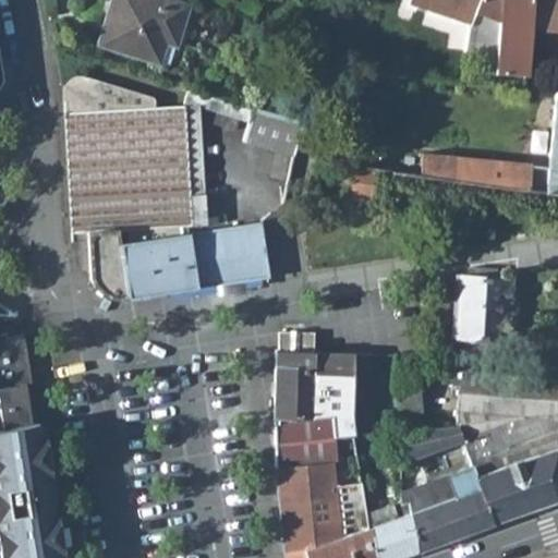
[(174,0),(108,0),(95,44),(158,63),(164,43),(174,46),(187,4),(174,0)]
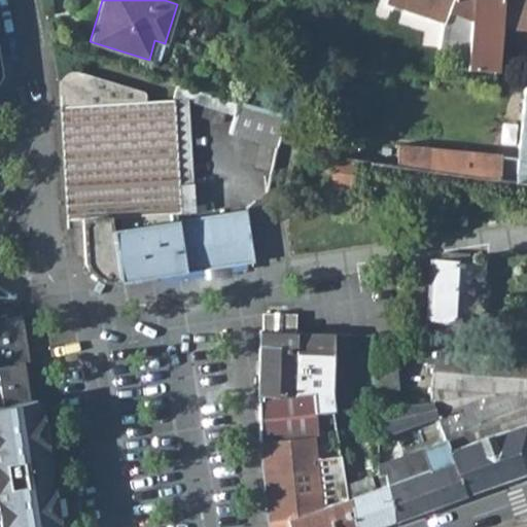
[(526,0),(388,0),(443,24),(440,48),(459,49),(458,67),(499,70),(501,27),(526,27),(526,0)]
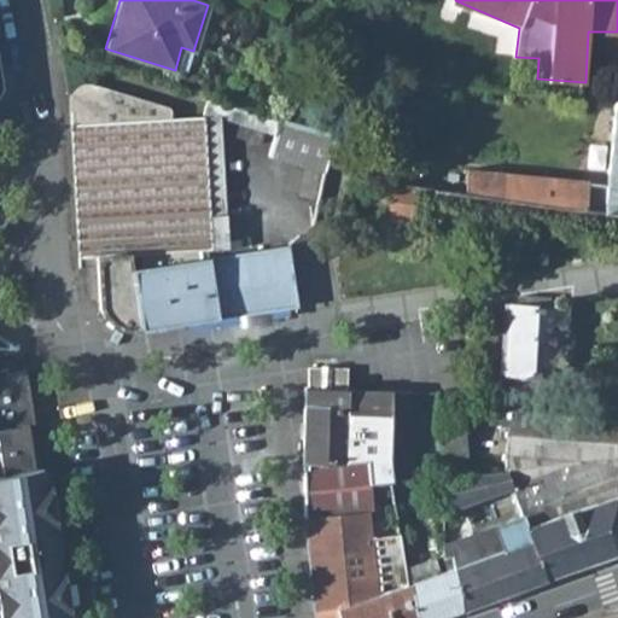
[(165,105),(112,89),(93,83),(91,83),(89,82),(86,82),(85,82),(82,83),(80,83),(77,86),(75,87),(74,88),(73,89),(71,92),(69,95),(69,101),(79,257),(97,256),(134,254),(139,325),(140,330),(297,305),(289,249),(287,245),(174,262),(174,251),(211,249),(203,116),(220,115),(227,115),(231,106),(207,99),(202,116),(172,118),(172,116),(172,114),(172,110),(170,108),(169,106),(165,105)]
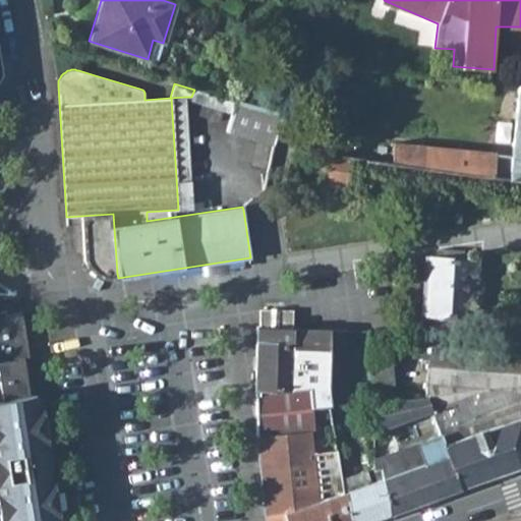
[(393,142),(390,163),(509,178),(520,179),(520,84),(518,84),(511,156),(496,154),(496,153),(393,142)]
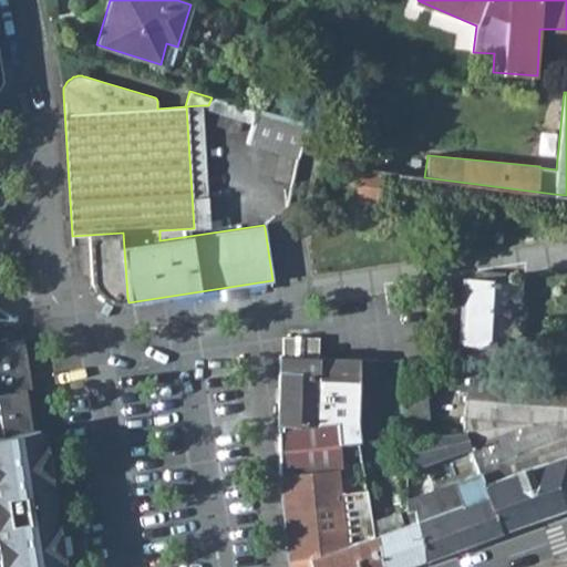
[(186,106),(194,228),(209,228),(203,107),(220,113),(216,125),(239,133),(243,121),(251,123),(255,111),(248,109),(212,98),(208,105),(202,105),(186,106)]
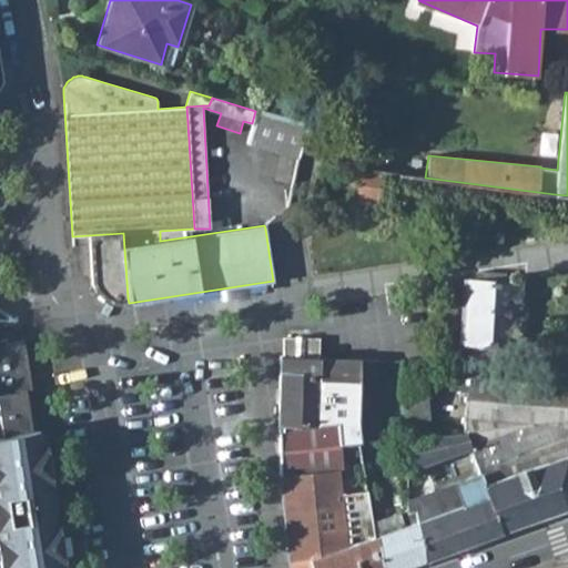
[(252,123),(246,144),(298,158),(308,124),(255,111),(252,123)]
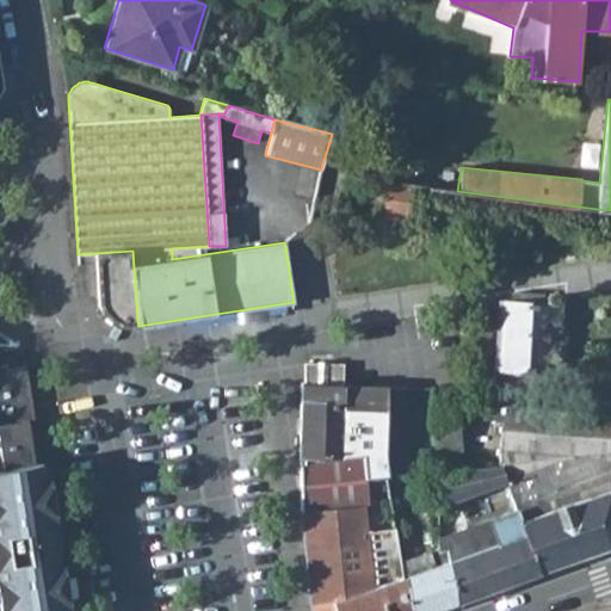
[(380,181),(376,216),(408,218),(412,184),(380,181)]
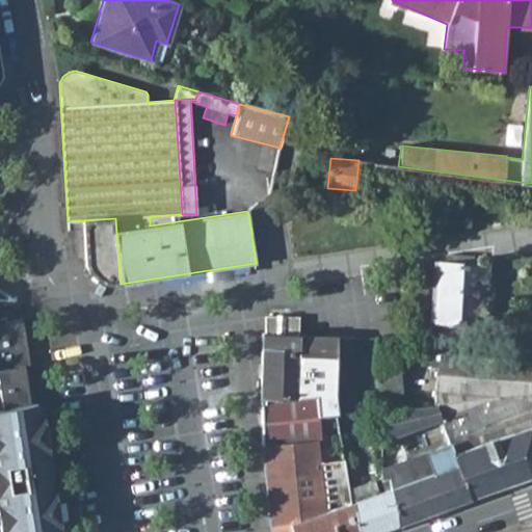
[(115,218),(83,220),(68,221),(70,256),(85,254),(86,264),(86,267),(88,271),(90,274),(96,278),(101,282),(106,284),(113,284),(113,280),(120,280),(115,218)]
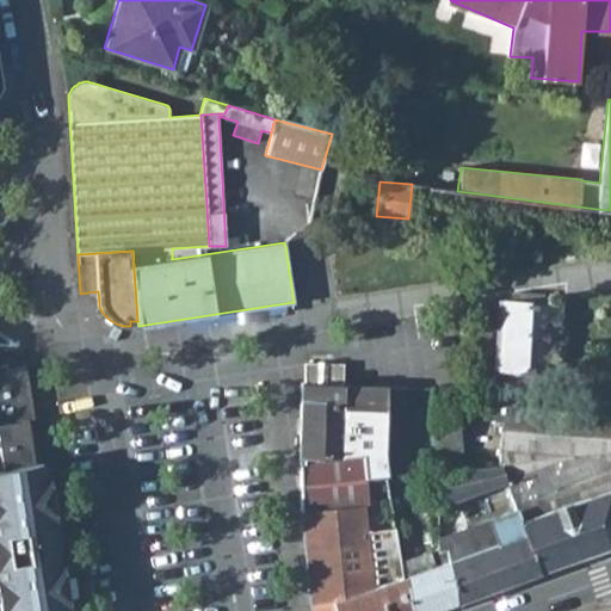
[(499,301),(497,368),(556,370),(556,366),(561,366),(565,363),(566,347),(561,343),(556,343),(559,304),(541,303),(542,294),(512,292),(511,302),(499,301)]
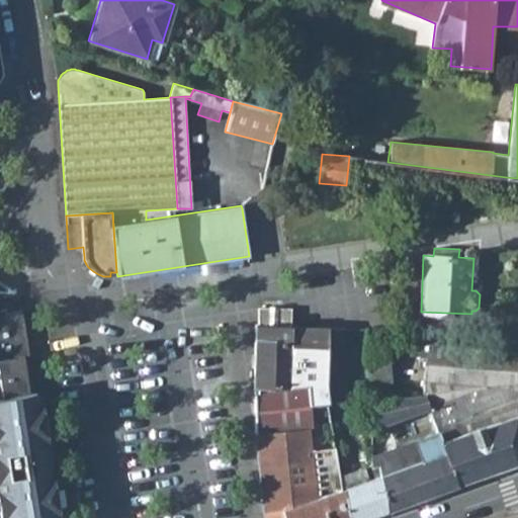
[(258,307),(258,325),(290,326),(290,308),(258,307)]
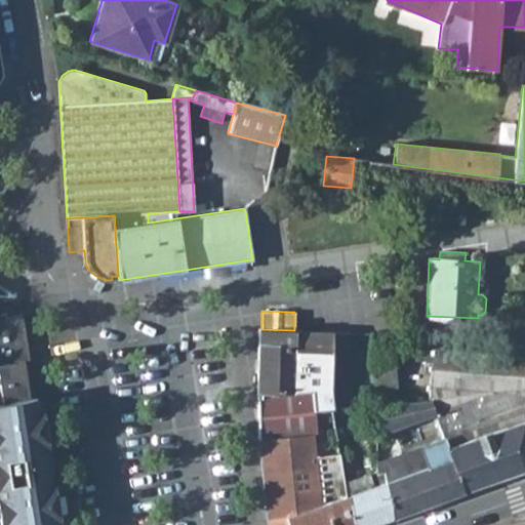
[(0,313),(0,393),(1,403),(29,398),(24,364),(30,363),(23,321),(7,324),(6,317),(5,313),(0,313)]
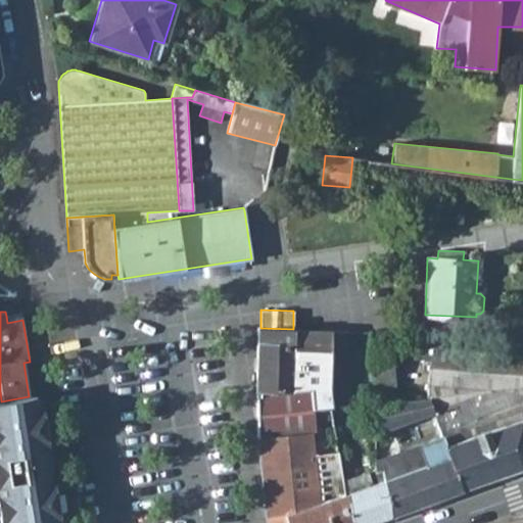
[(6,316),(7,323),(22,320),(21,313),(6,316)]
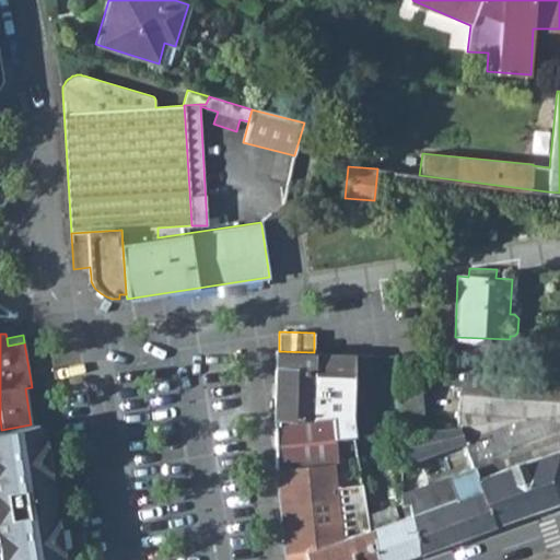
[(276,351),(273,416),(334,417),(336,439),(354,438),(352,416),(353,383),(354,353),(314,352),(279,351),(276,351)]
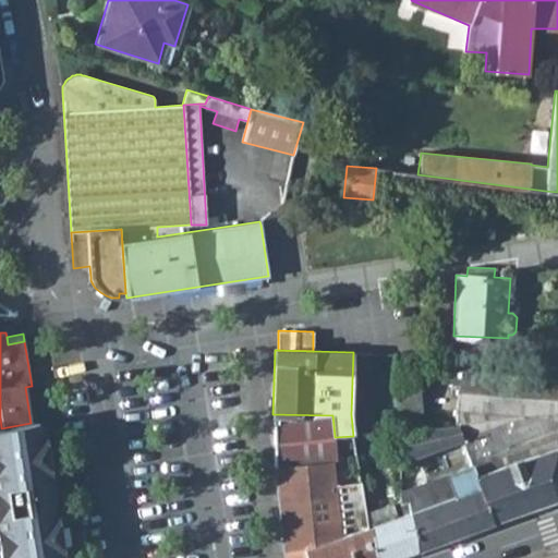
[(393,364),(397,431),(421,427),(416,365),(393,364)]
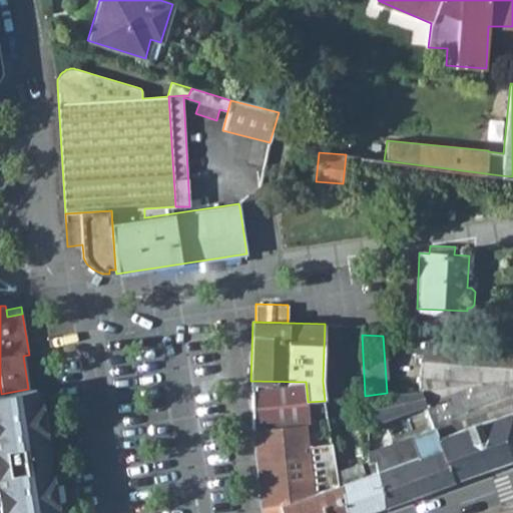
[(434,428),(451,481),(510,460),(512,456),(512,347),(407,339),(407,351),(416,351),(416,363),(422,363),(420,382),(421,390),(424,403),(434,428)]
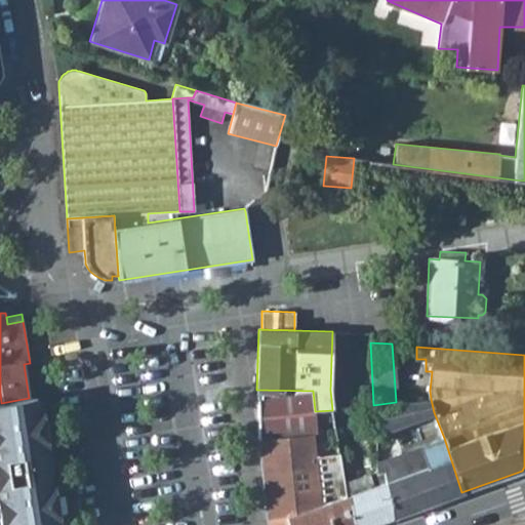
[(256,390),(258,438),(314,433),(317,433),(315,411),(313,391),(256,390)]
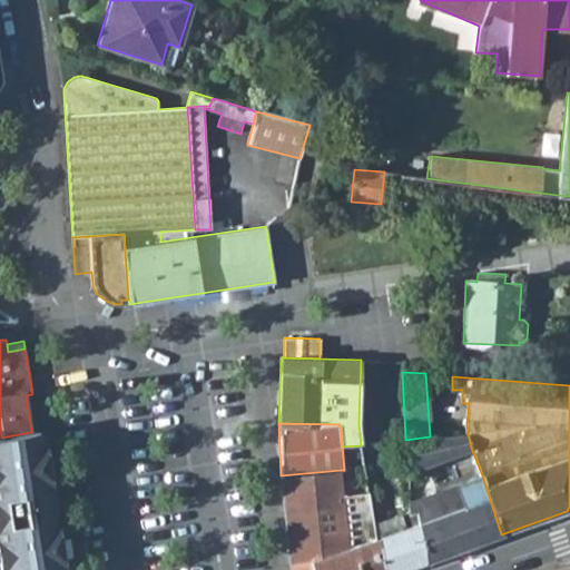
[(449,426),(450,435),(468,433),(467,424),(449,426)]
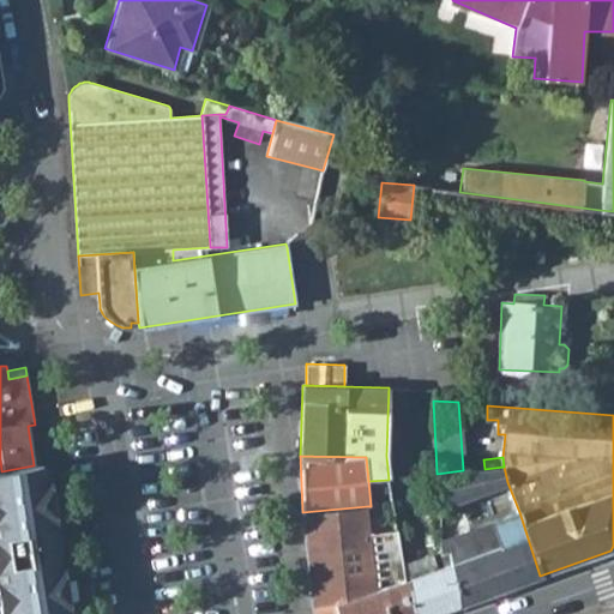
[(64,613),(41,464),(34,465),(1,471),(0,471),(0,613),(64,613)]
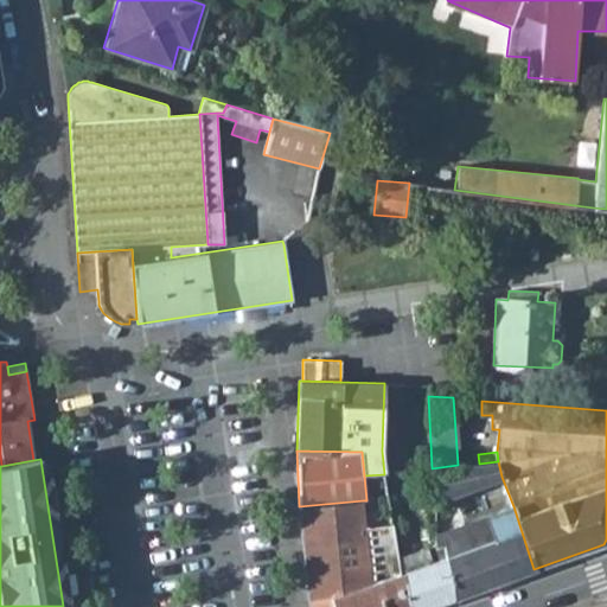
[(432,468),(433,500),(502,477),(498,461),(479,464),(458,465),(432,468)]
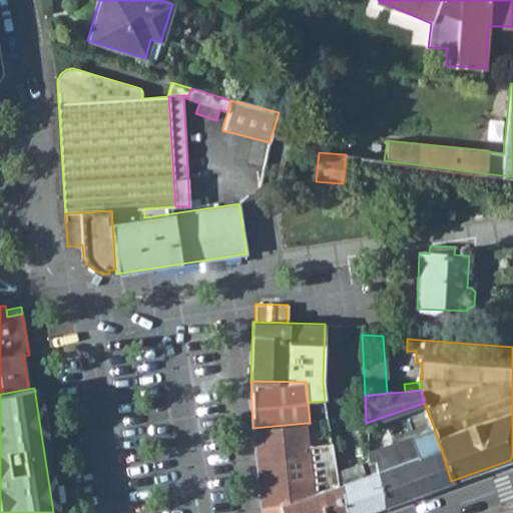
[(252,428),(261,512),(345,512),(341,484),(338,484),(336,471),(332,443),(309,445),(307,423),(252,428)]
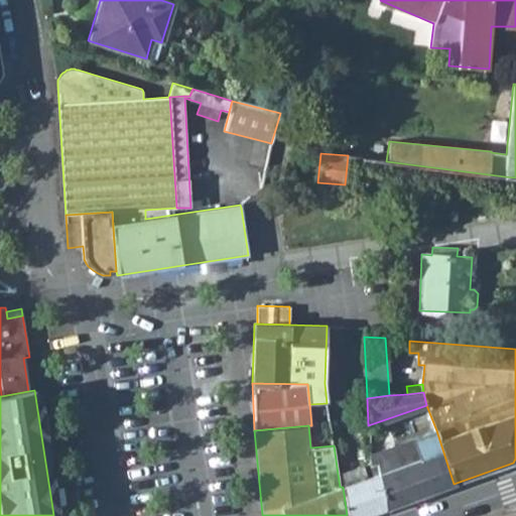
[(379,475),(387,508),(454,484),(436,430),(370,454),(371,465),(377,464),(379,475)]
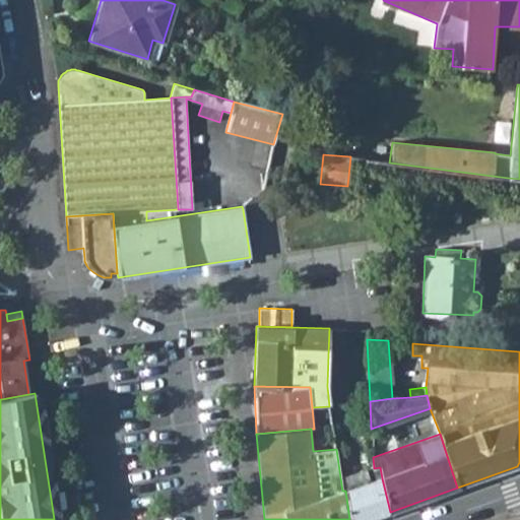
[(374,468),(376,480),(382,478),(380,467),(374,468)]
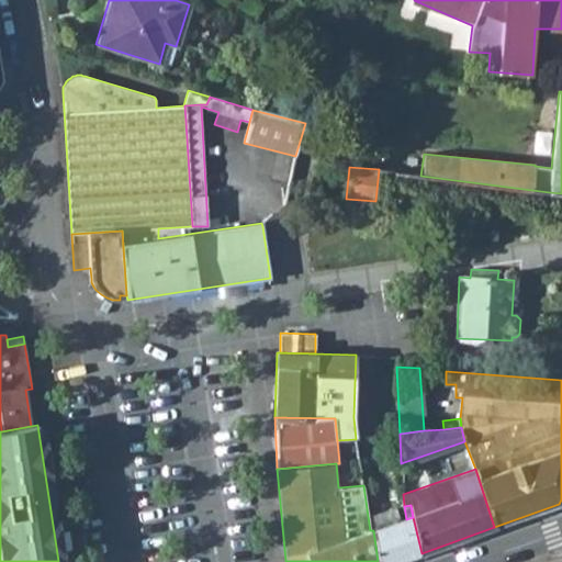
[(368,516),(370,530),(373,530),(401,521),(396,507),(368,516)]
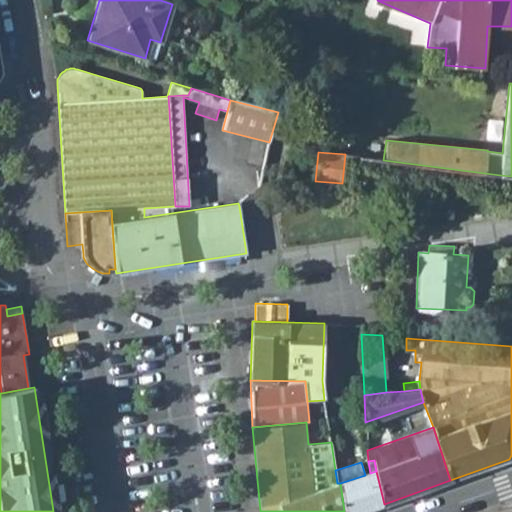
[(340,483),(344,511),(360,511),(384,504),(376,471),(370,473),(365,475),(340,483)]
